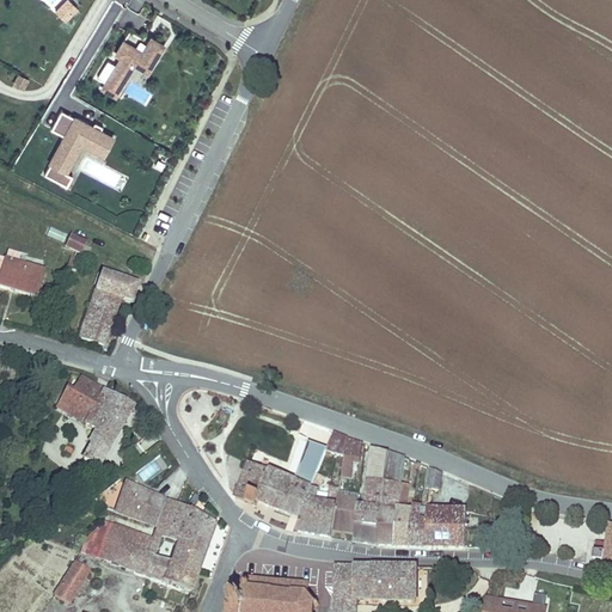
[(65,23),(78,11),(67,0),(65,0),(54,12),(65,23)]
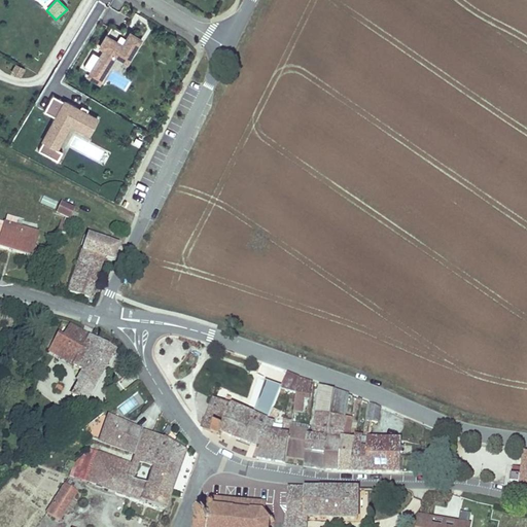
[(93,53),(84,66),(92,70),(86,77),(100,85),(116,59),(129,65),(143,40),(130,32),(126,38),(120,35),(117,40),(107,34),(99,48),(103,50),(100,56),(93,53)]
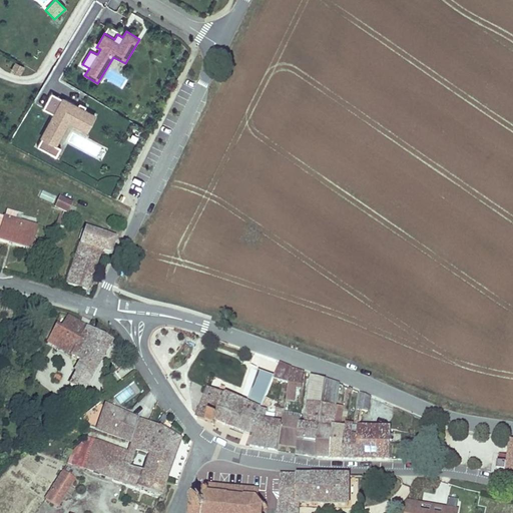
[(53,142),(66,119),(69,121),(71,117),(88,126),(94,114),(84,108),(86,104),(79,101),(77,104),(51,91),(43,107),(54,113),(37,145),(56,155),(60,146),(56,144),(53,142)]
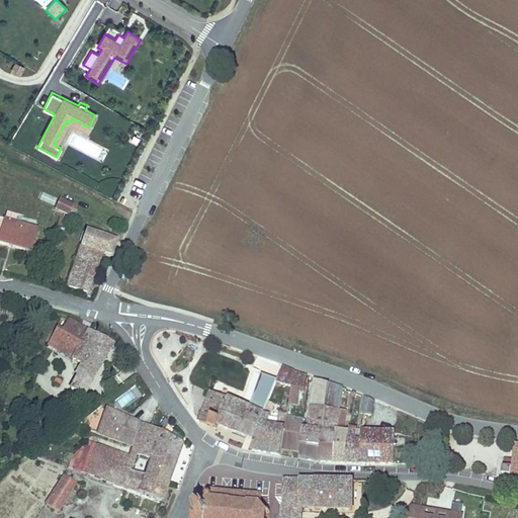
[(89,127),(72,118),(70,122),(87,132),(89,127)]
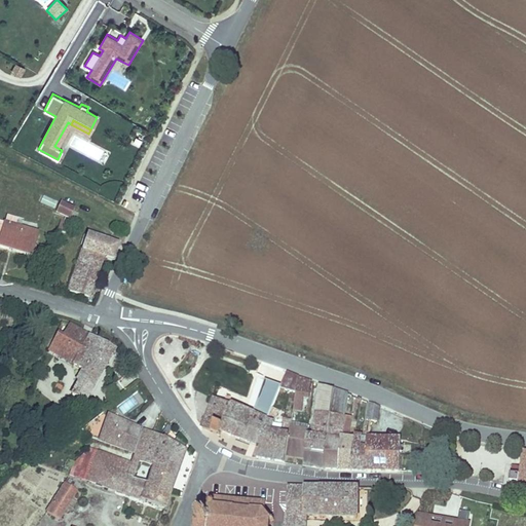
[(58,148),(71,124),(68,122),(54,146),(58,148)]
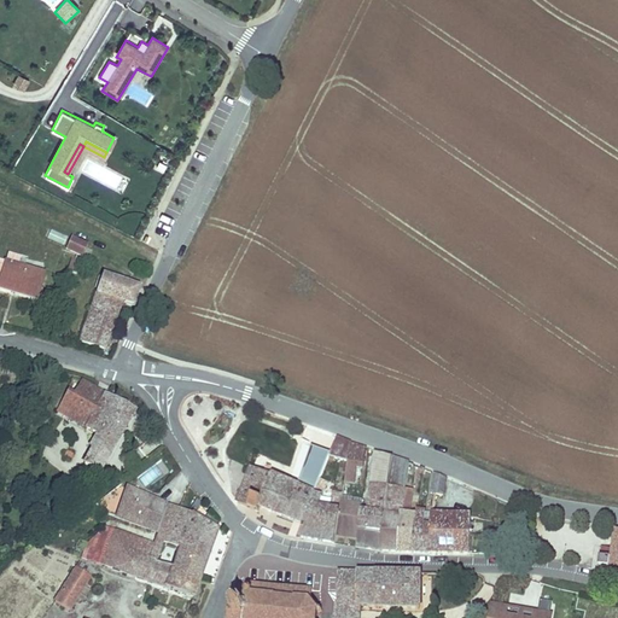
[(63,246),(66,237),(48,232),(46,240),(63,246)]
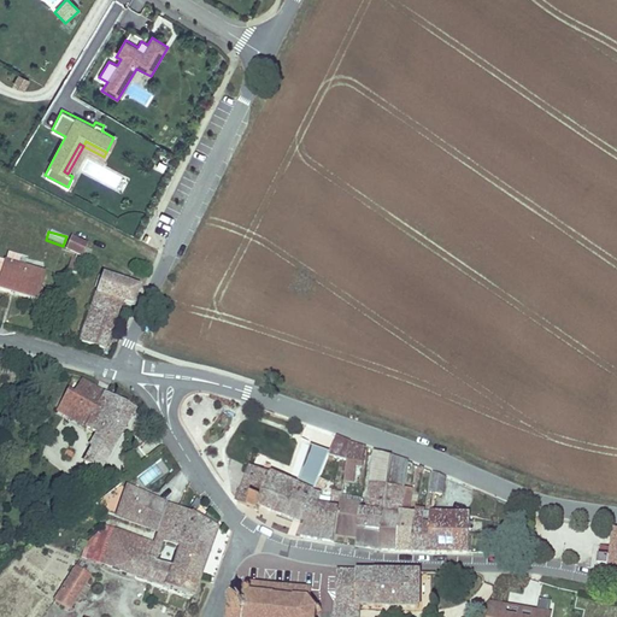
[(66,247),(82,254),(88,242),(72,235),(66,247)]
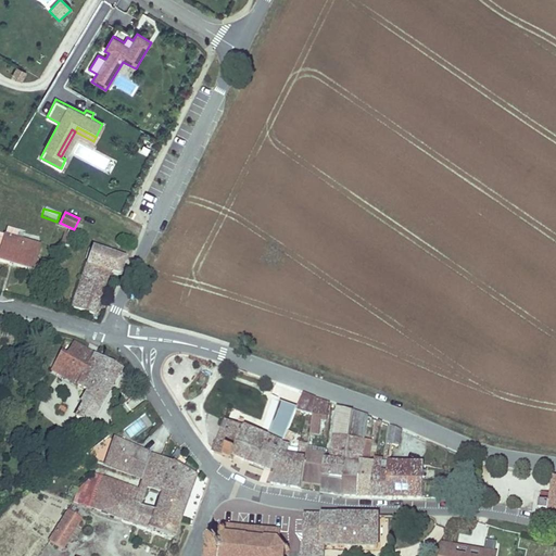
[(7,228),(0,250),(0,262),(9,264),(10,261),(33,267),(40,244),(14,237),(16,230),(7,228)]
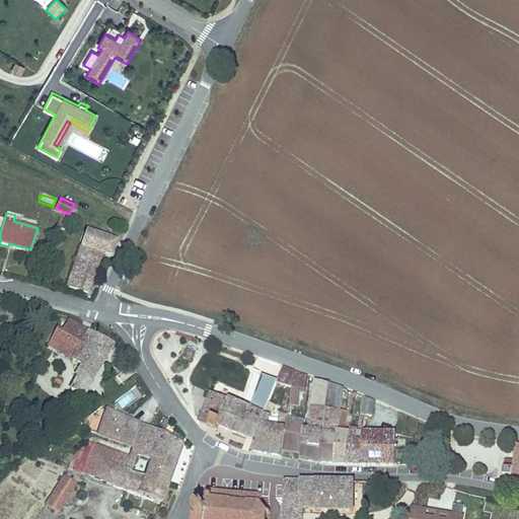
[(110,262),(117,245),(85,234),(79,250),(101,258),(110,262)]
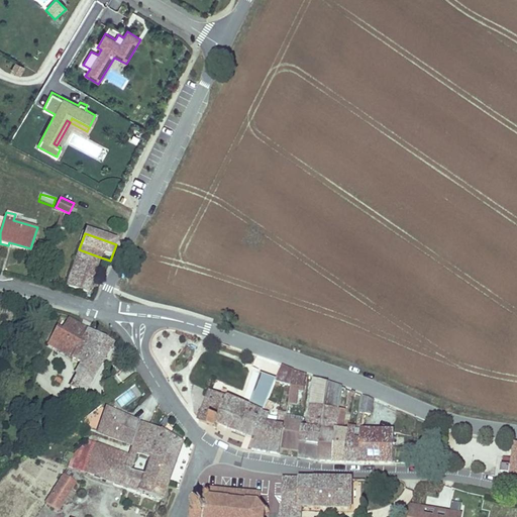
[(88,295),(101,257),(79,249),(66,287),(88,295)]
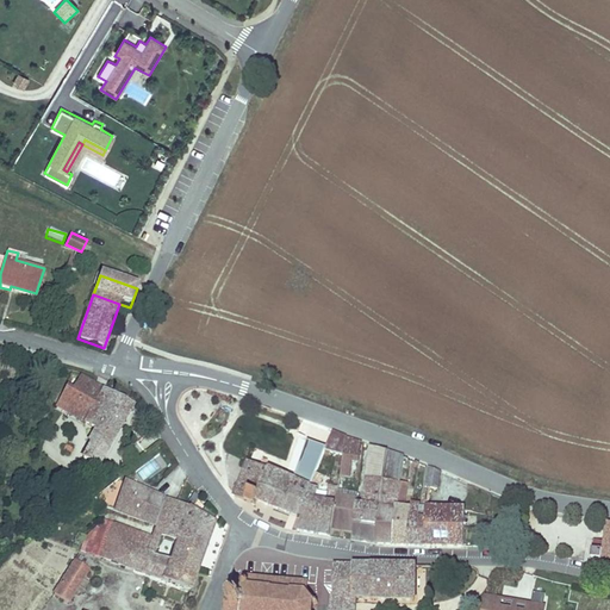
[(99,468),(131,409),(103,393),(104,390),(79,377),(72,390),(66,386),(54,409),(95,431),(78,461),(87,466),(99,468)]
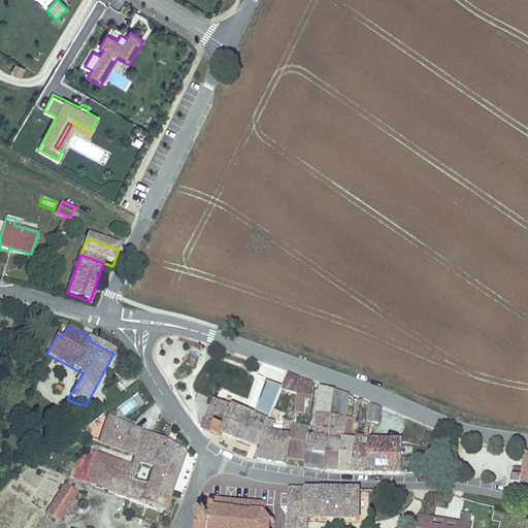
[(298,394),(301,376),(288,372),(282,390),(298,394)]
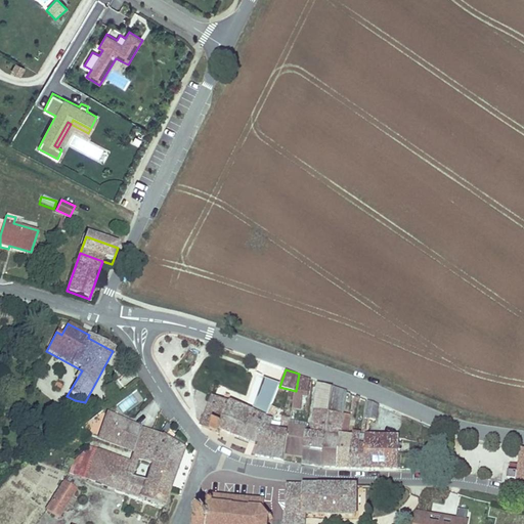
[(309,396),(311,379),(299,374),(296,391),(294,407),(302,408),(304,396),(309,396)]
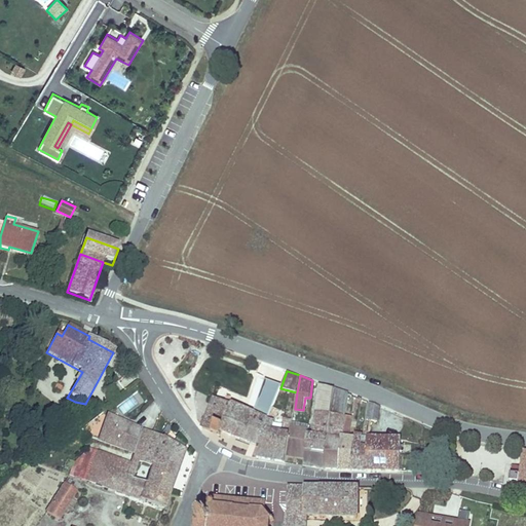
[(313,431),(308,430),(304,458),(304,465),(324,468),(340,470),(343,433),(344,433),(346,414),(349,392),(320,382),(313,431)]
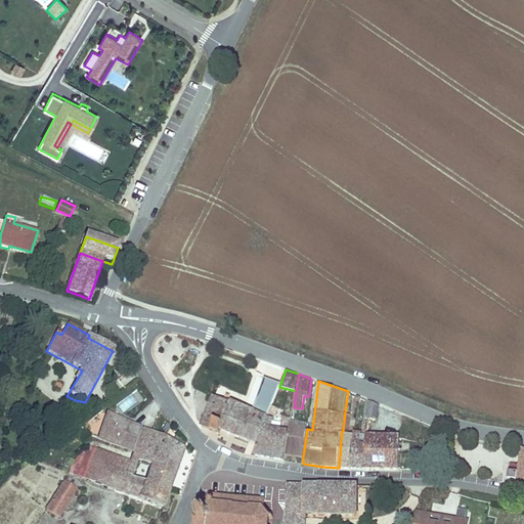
[(268,416),(276,396),(261,390),(255,408),(243,437),(259,443),(268,416)]
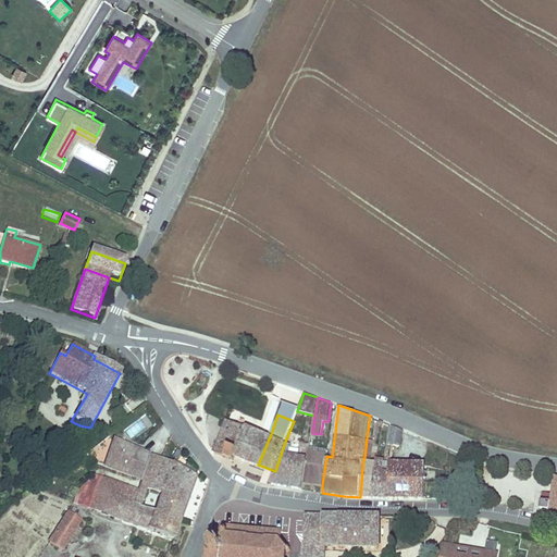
[(153,428),(147,416),(124,428),(131,440),(153,428)]
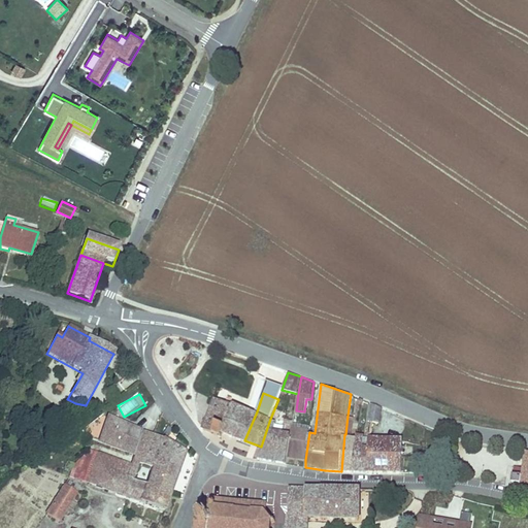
[(232,403),(215,397),(202,428),(217,433),(222,436),(224,432),(244,440),(257,411),(233,402),(232,403)]
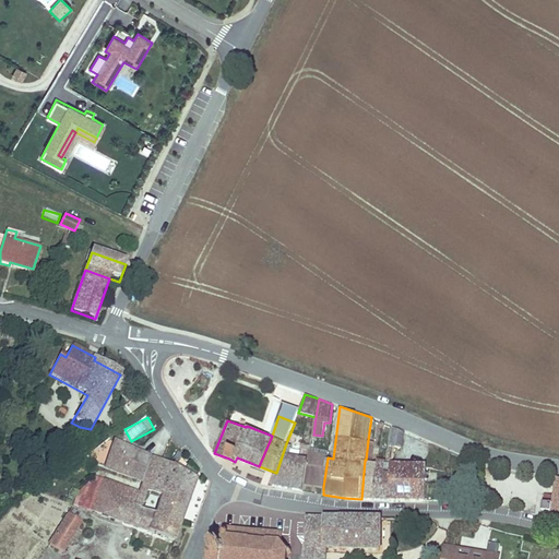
[(392,427),(390,445),(394,445),(403,447),(405,431),(392,427)]
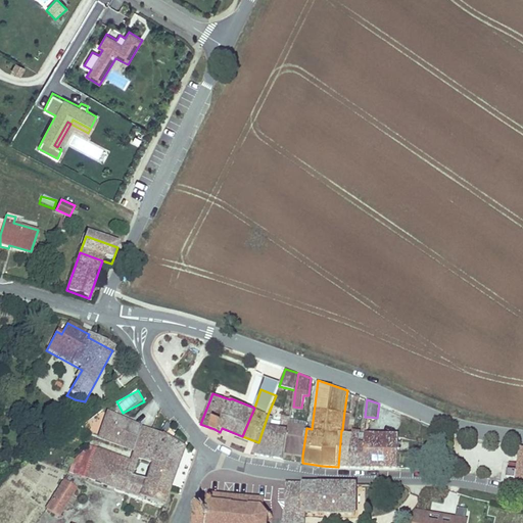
[(400,432),(402,413),(390,408),(389,432),(375,432),(377,418),(369,417),(367,432),(366,467),(399,468),(400,432)]
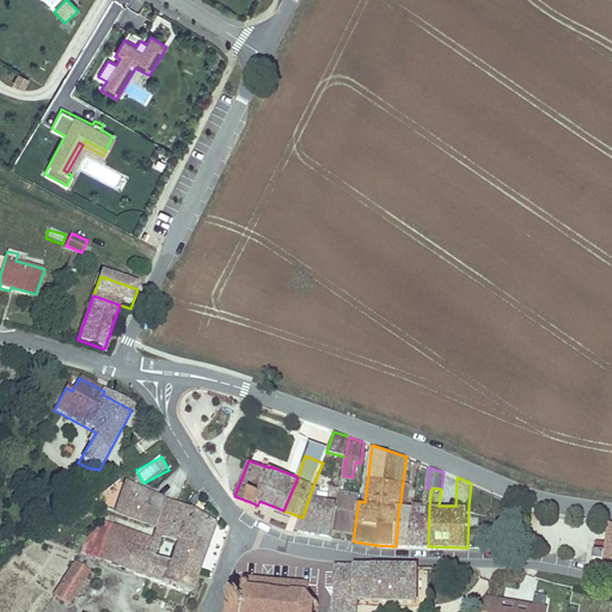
[(164,501),(115,478),(83,505),(89,513),(108,496),(103,512),(154,531),(164,501)]
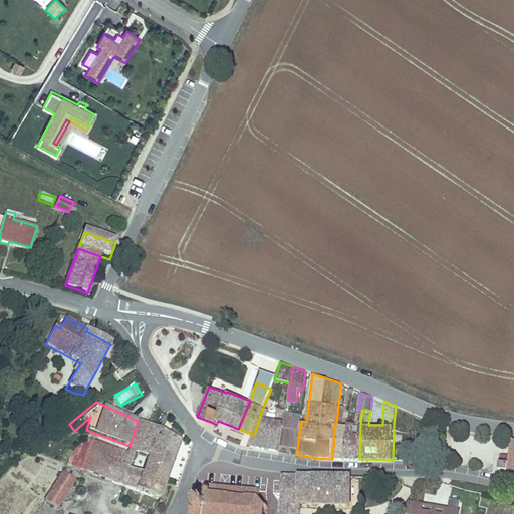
[(344,459),(348,425),(342,424),(345,407),(338,405),(336,423),(335,423),(332,459),(344,459)]
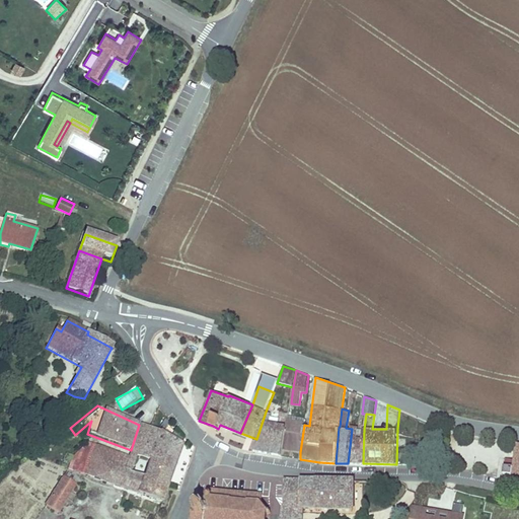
[(284,449),(288,417),(288,414),(281,412),(279,424),(271,422),(273,414),(266,412),(256,439),(252,451),(283,456),(284,449)]
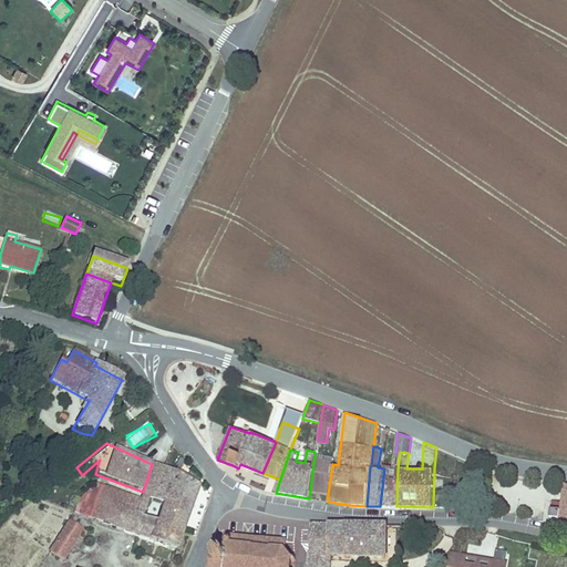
[(328,494),(332,464),(334,457),(315,455),(310,491),(328,494)]
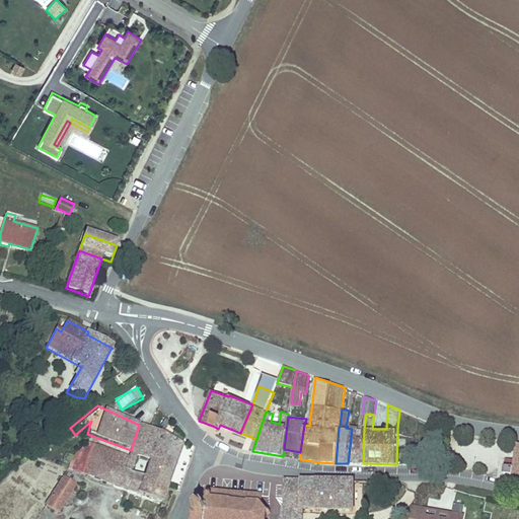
[(167,490),(181,448),(139,425),(131,450),(128,458),(135,461),(136,458),(148,464),(143,480),(167,490)]
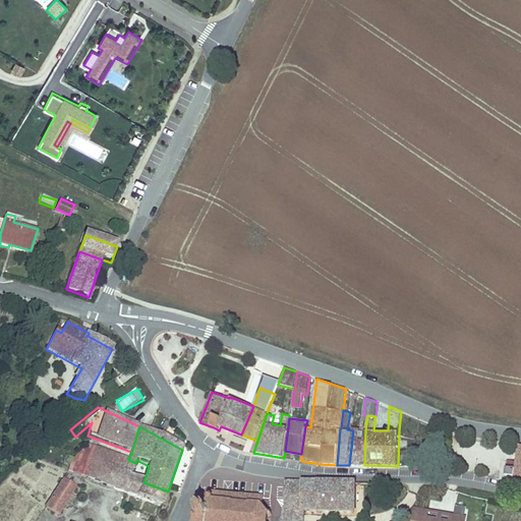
[(361,427),(353,426),(353,430),(349,465),(364,465),(365,430),(361,430),(361,427)]
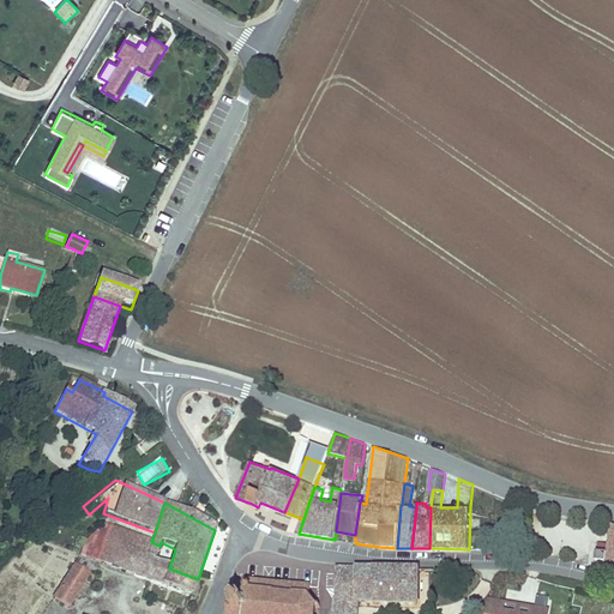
[(98,564),(112,529),(102,525),(85,540),(79,555),(98,564)]
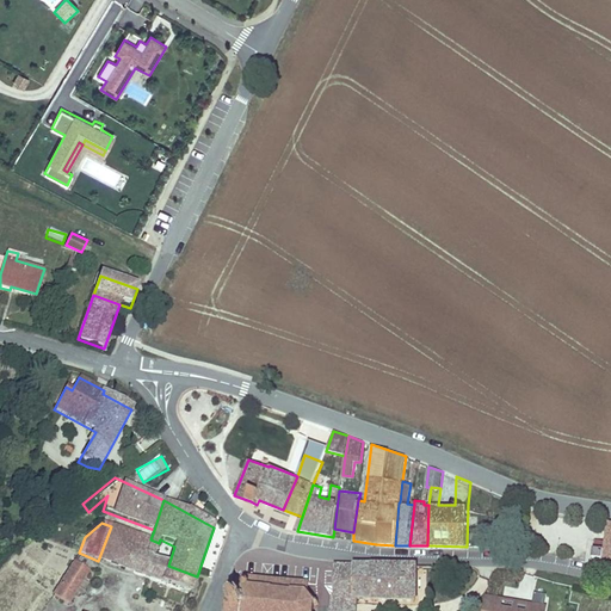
[(168,566),(153,560),(159,543),(150,539),(111,526),(98,561),(190,596),(197,576),(168,566)]
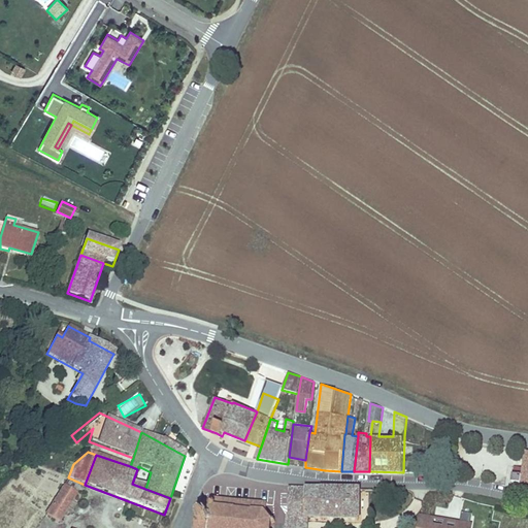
[(56,526),(77,493),(66,485),(56,500),(58,502),(46,520),(56,526)]
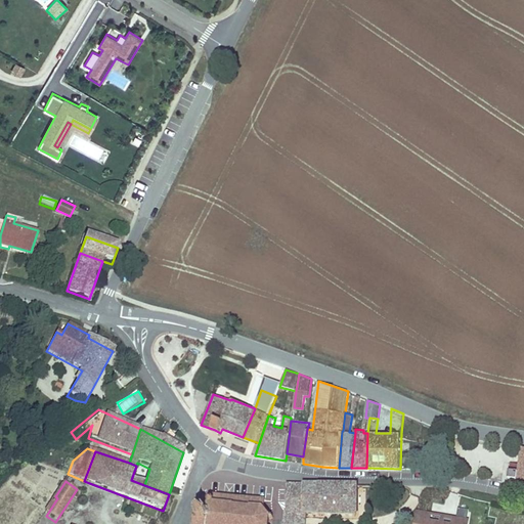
[(355,522),(356,489),(287,487),(285,518),(305,519),(355,522)]
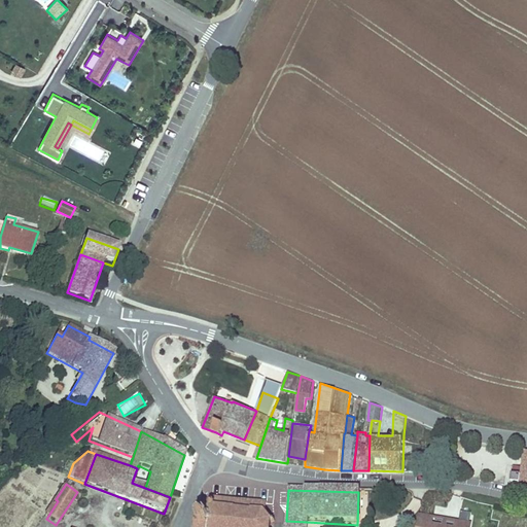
[(213,500),(210,501),(209,507),(199,506),(196,526),(273,526),(274,525),(273,520),(270,516),(267,512),(267,505),(264,504),(213,500)]
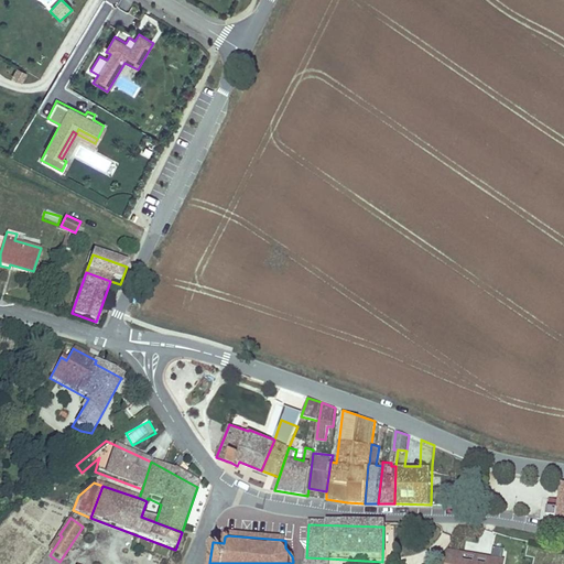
[(491,561),(502,562),(503,550),(494,549),(491,561)]
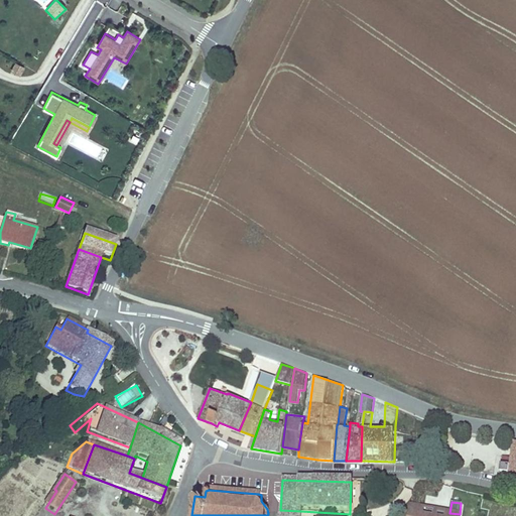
[(420,515),(421,508),(409,507),(407,515),(420,515)]
